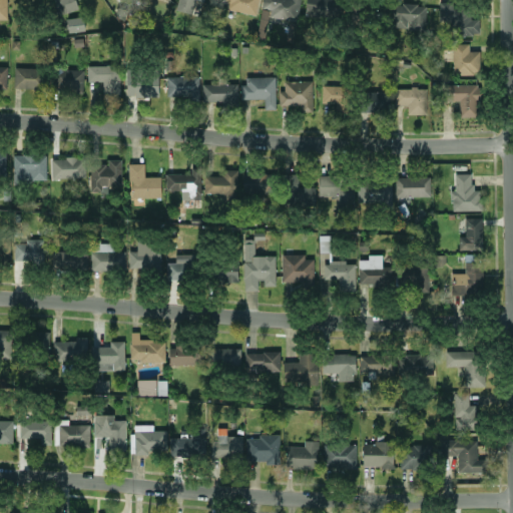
[(263,0),(258,35),(265,36),(268,16),(298,21),(300,0),(263,0)]
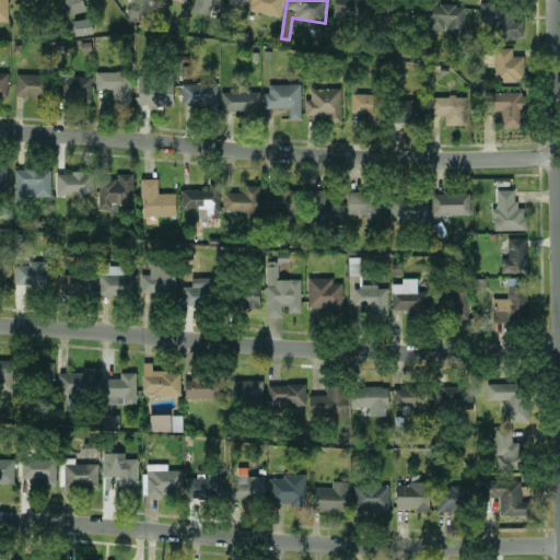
[(361,20),(363,0),(335,0),(333,15),(361,20)]
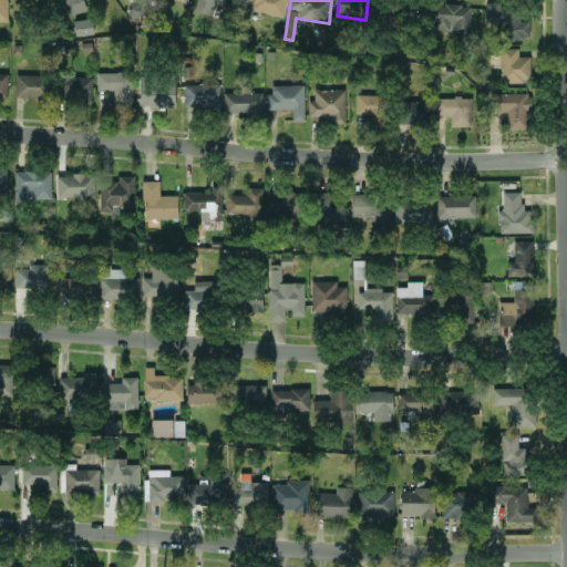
[(501,1),(485,1),(485,22),(500,22),(500,38),(529,39),(531,21),(519,20),(521,9),(501,9),(501,1)]
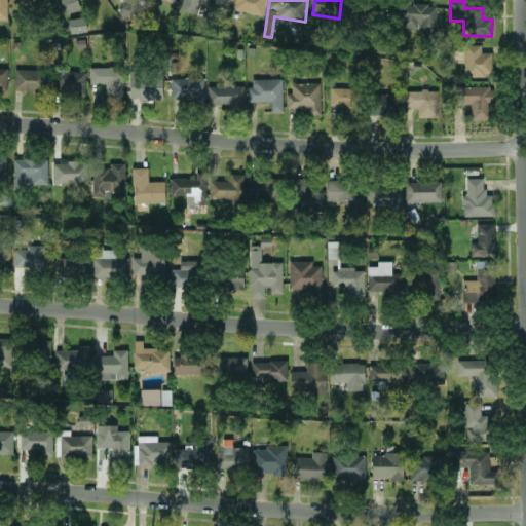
[(418,31),(436,31),(438,4),(402,3),(401,28),(418,29),(418,31)]
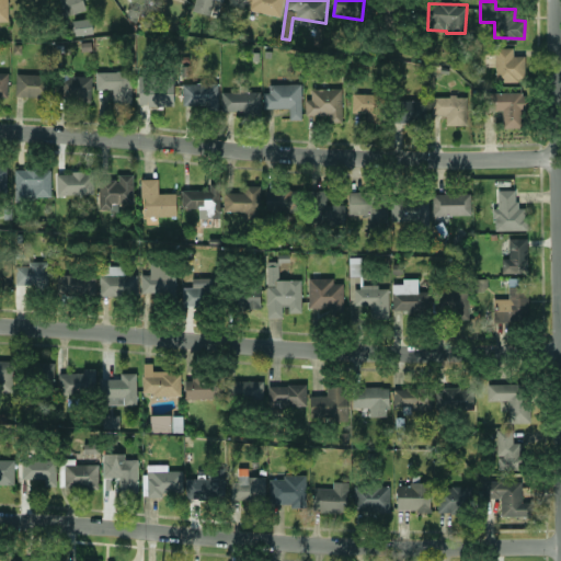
[(75,35),(93,32),(91,18),(72,20),(75,35)]
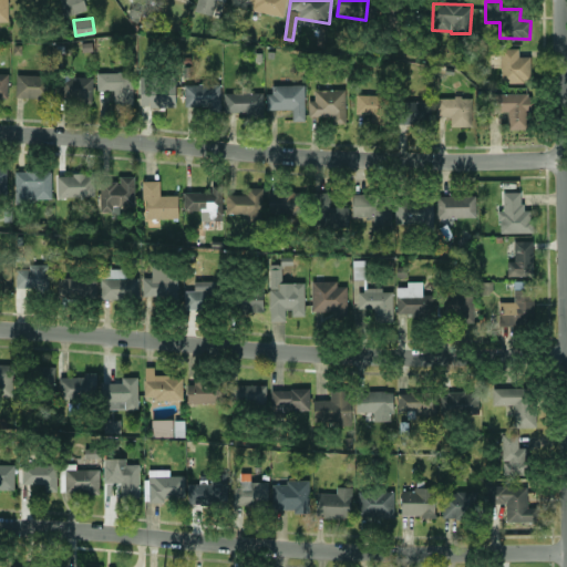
[(529,57),(518,57),(518,48),(501,48),(501,82),(531,82),(529,57)]
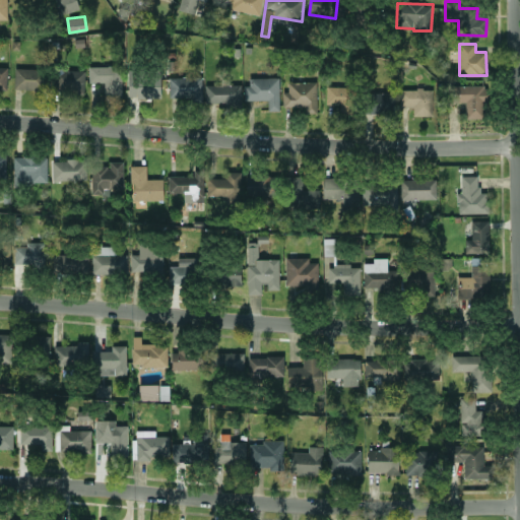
[(88,66),(88,82),(104,81),(105,95),(122,95),(122,65),(88,66)]
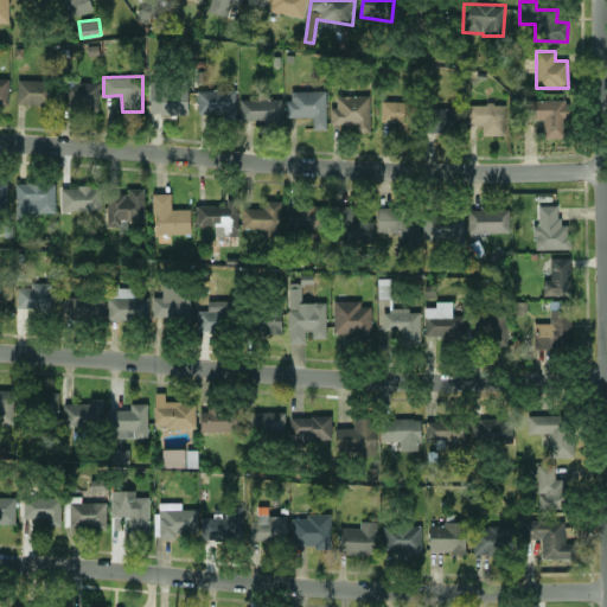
[(51,104),(52,80),(17,78),(17,103),(51,104)]
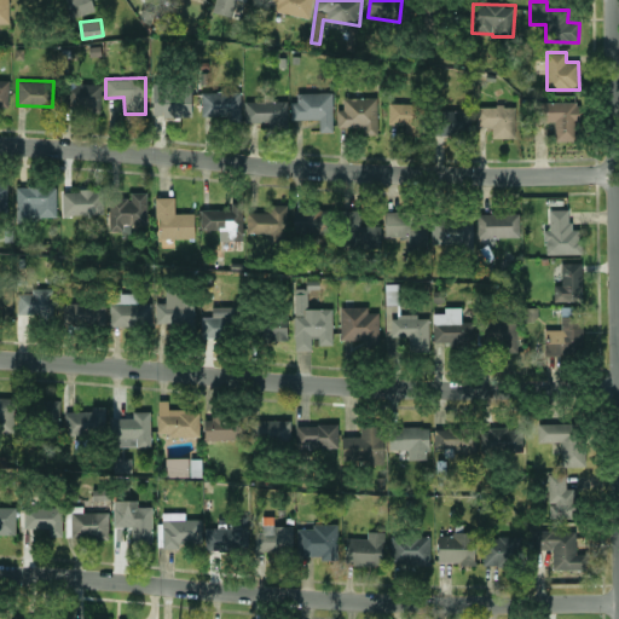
[(99,110),(100,84),(63,82),(62,109),(99,110)]
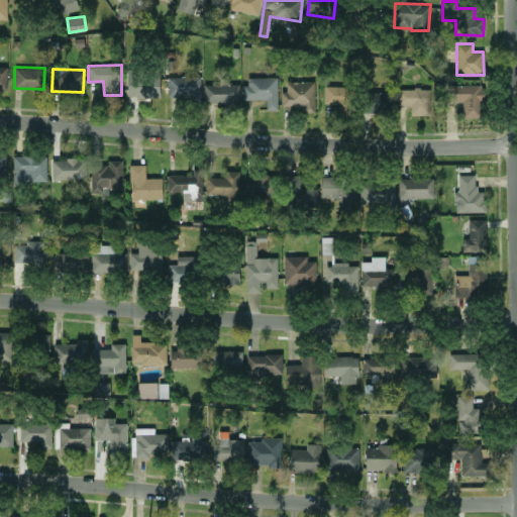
[(160,96),(159,70),(127,71),(127,97),(160,96)]
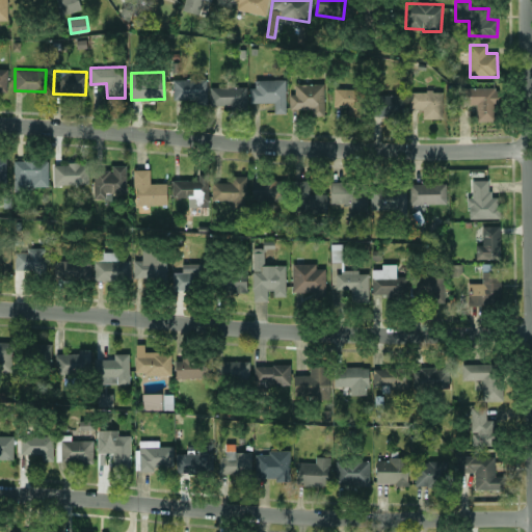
[(206,78),(173,79),(173,100),(193,99),(194,104),(207,104),(206,78)]
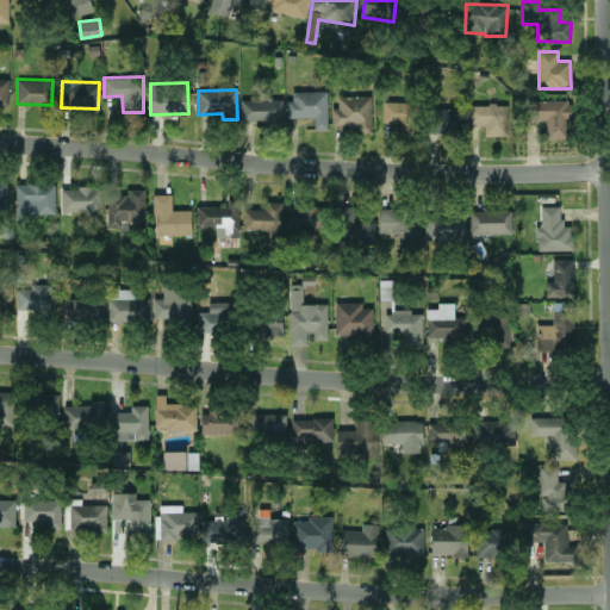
[(287,117),(315,117),(315,130),(329,130),(328,89),(292,91),(292,100),(286,100),(287,117)]
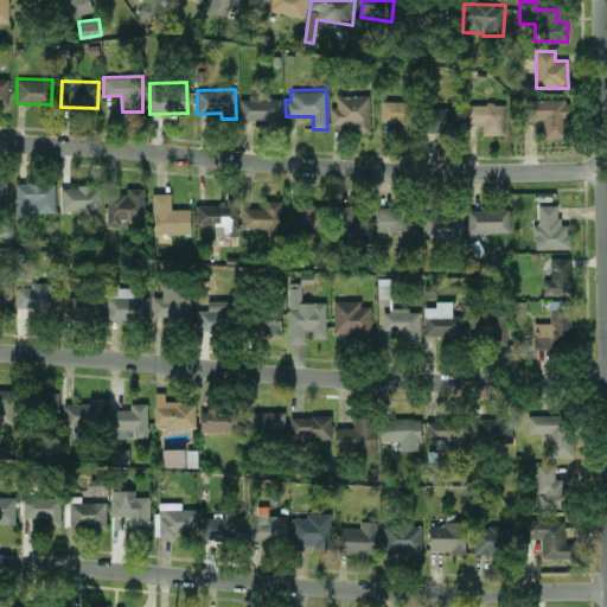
[(370,95),(336,95),(336,107),(331,107),(330,127),(369,128),(370,95)]
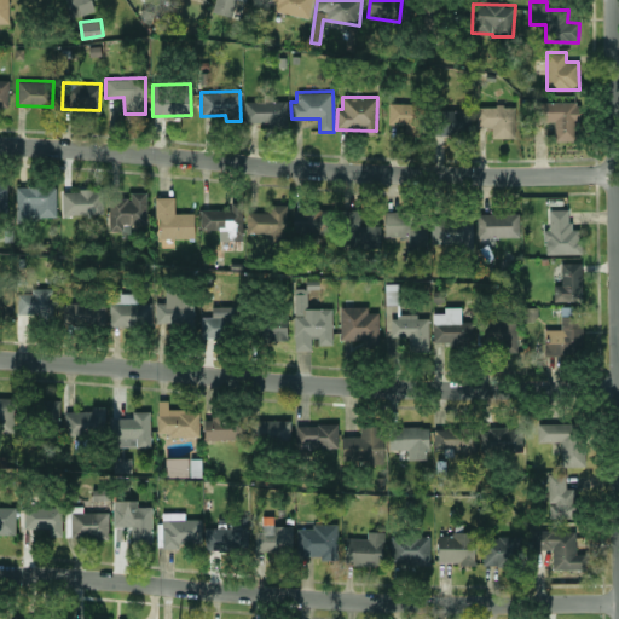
[(244,122),(287,122),(287,100),(246,100),(244,122)]
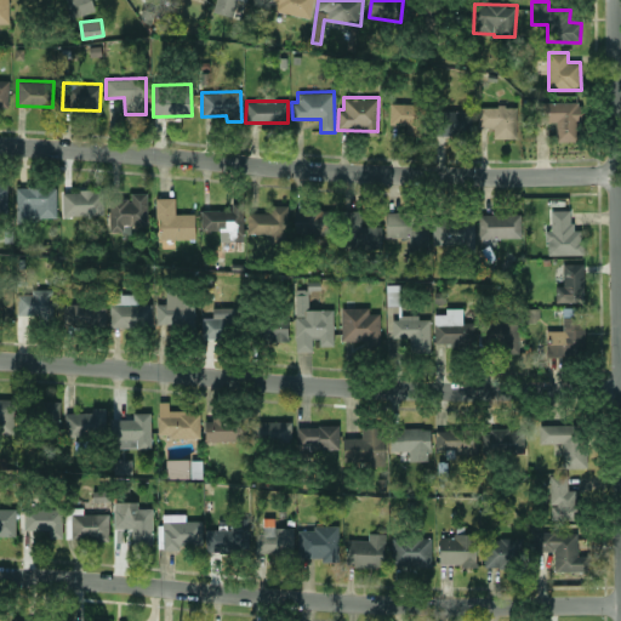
[(557,141),(576,141),(575,119),(580,119),(580,101),(530,102),(531,121),(556,121),(557,141)]
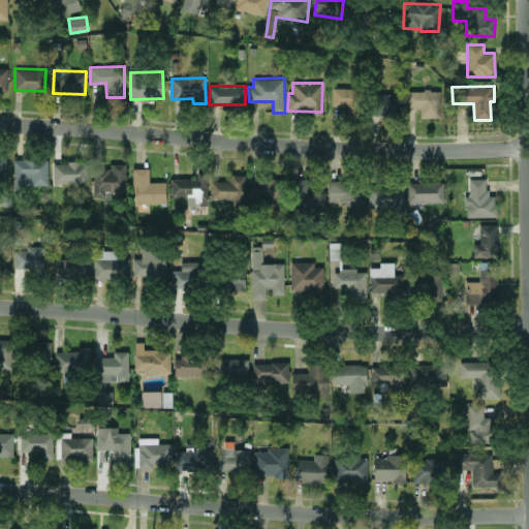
[(360,116),(361,88),(333,88),(332,105),(346,105),(345,116),(360,116)]
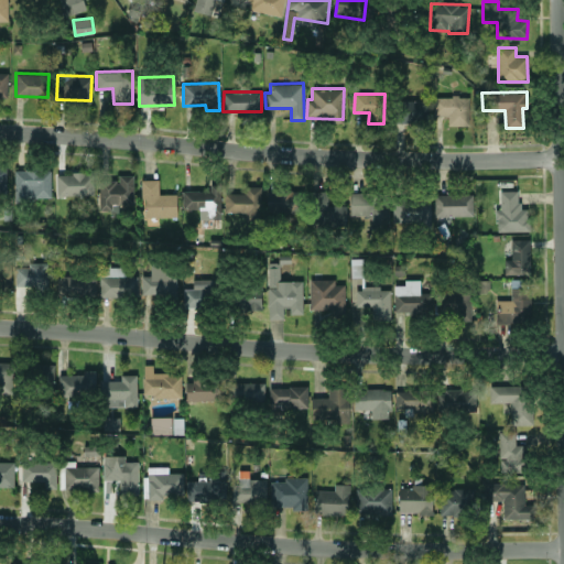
[(448,125),(469,126),(469,97),(434,96),(434,115),(448,115),(448,125)]
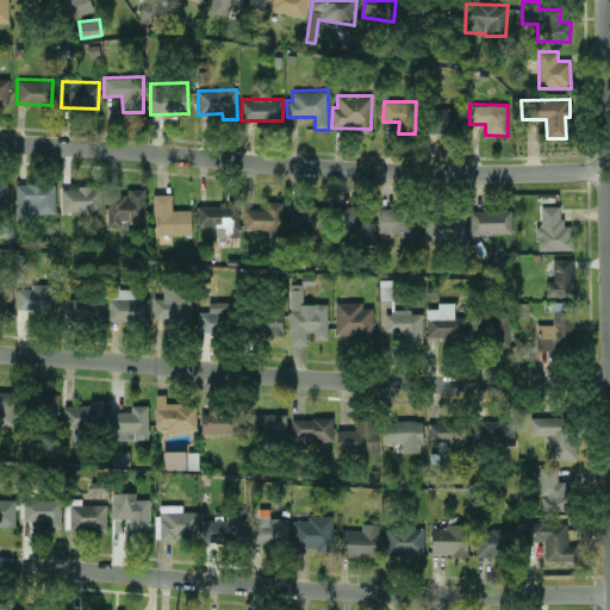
[(462,109),(430,107),(429,132),(462,134),(462,109)]
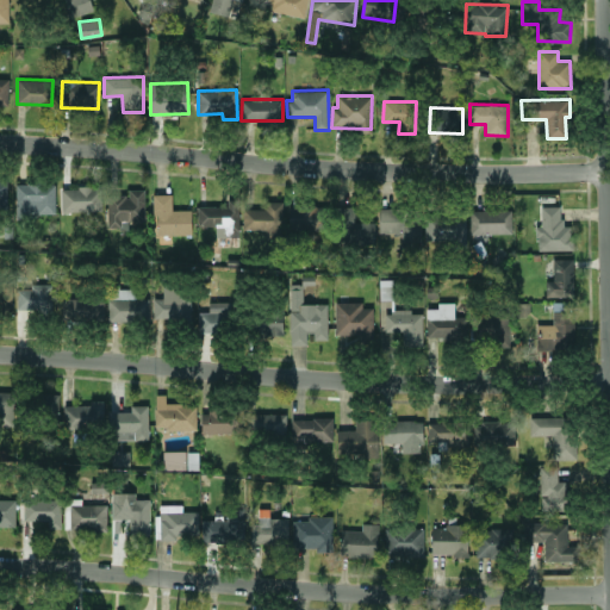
[(55,213),(55,182),(16,184),(17,213),(55,213)]
